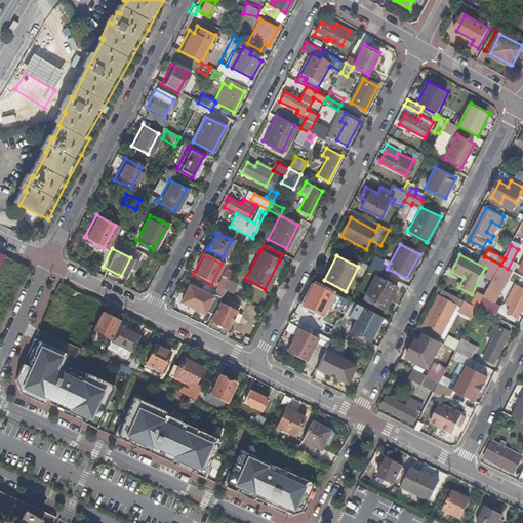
[(390,263),(375,255),(369,267),(384,274),(387,269),(390,263)]
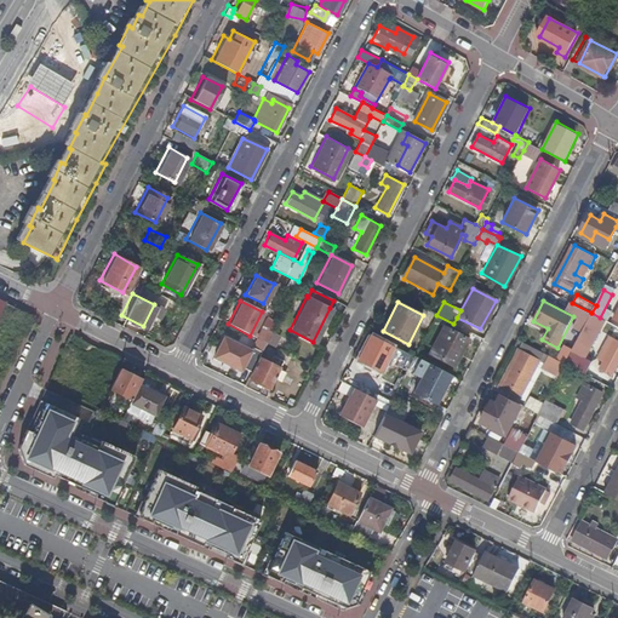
[(572,303),(571,302),(567,310),(579,316),(578,321),(585,325),(591,313),(572,303)]
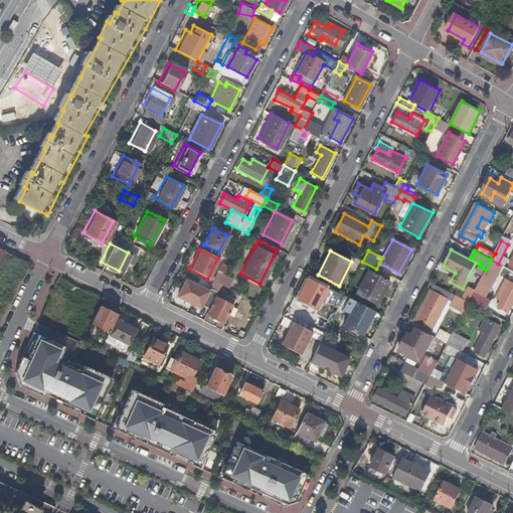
[(474,293),(470,302),(486,311),(491,302),(487,300),(504,267),(498,264),(491,260),(486,270),(474,293)]
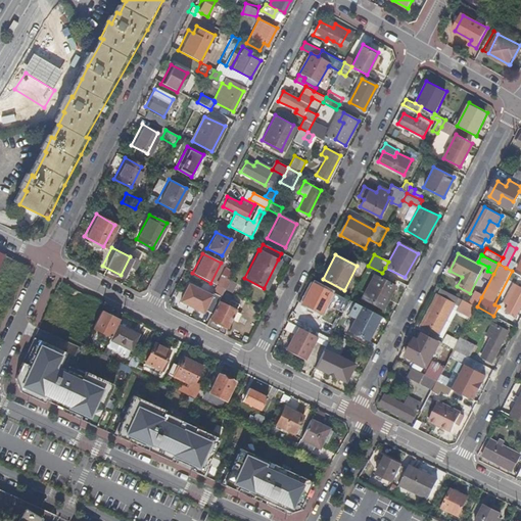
[(395,285),(375,275),(363,298),(382,310),(395,285)]
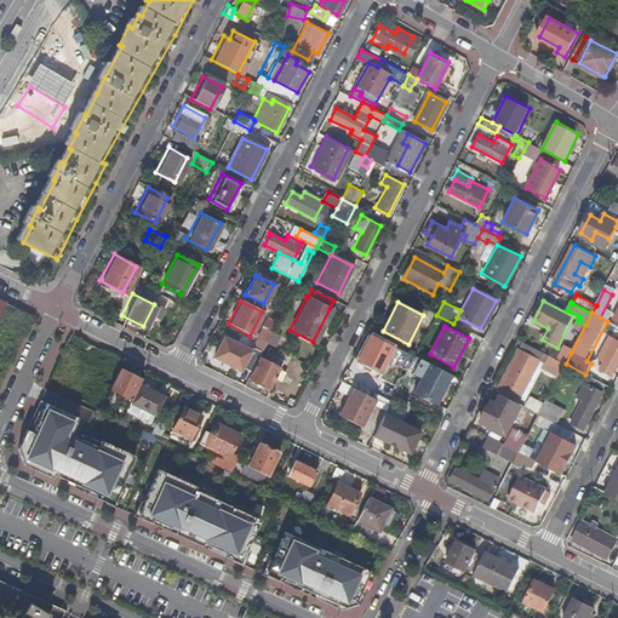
[(270,332),(261,327),(255,338),(264,343),(270,332)]
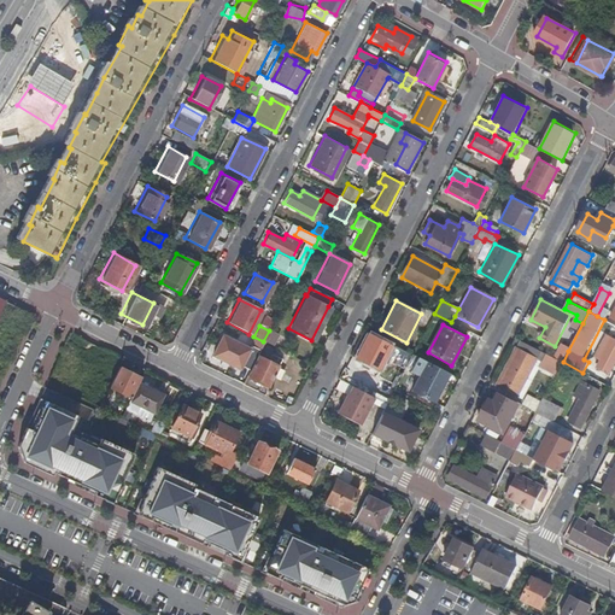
[(273,328),(268,339),(275,343),(281,332),(273,328)]
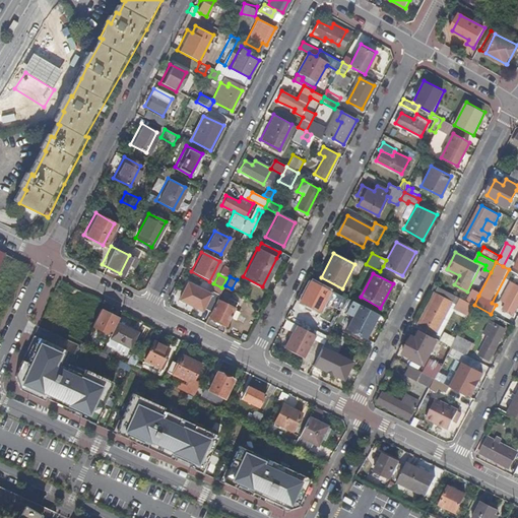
[(517,284),(512,281),(511,280),(502,299),(507,301),(503,309),(512,314),(517,303),(517,284)]
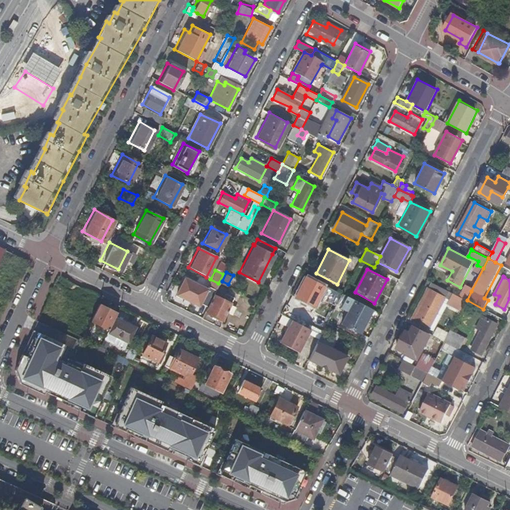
[(212,294),(218,283),(211,280),(208,287),(207,286),(206,289),(183,278),(175,295),(198,306),(199,304),(205,307),(212,294)]
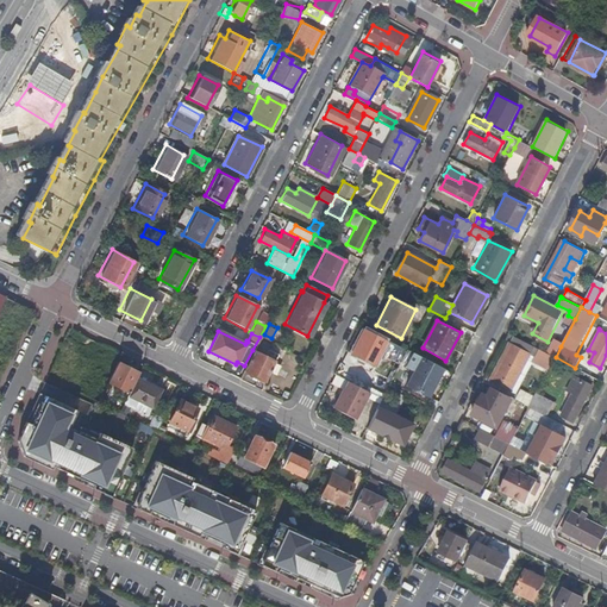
[(385,344),(364,335),(354,354),(375,364),(385,344)]
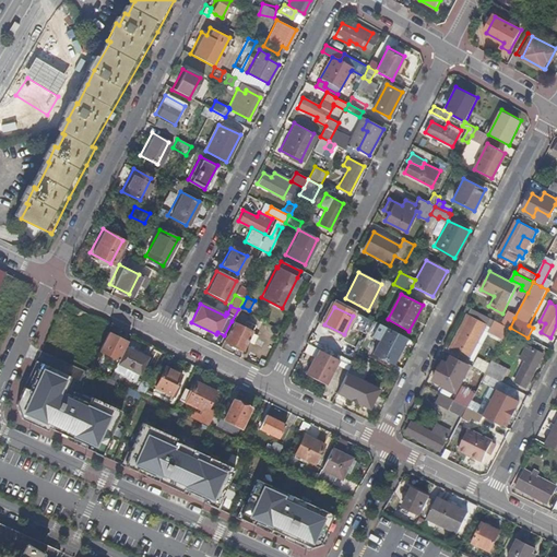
[(472,307),(467,315),(486,324),(469,358),(474,362),(477,356),(492,331),(488,330),(494,319),(472,307)]
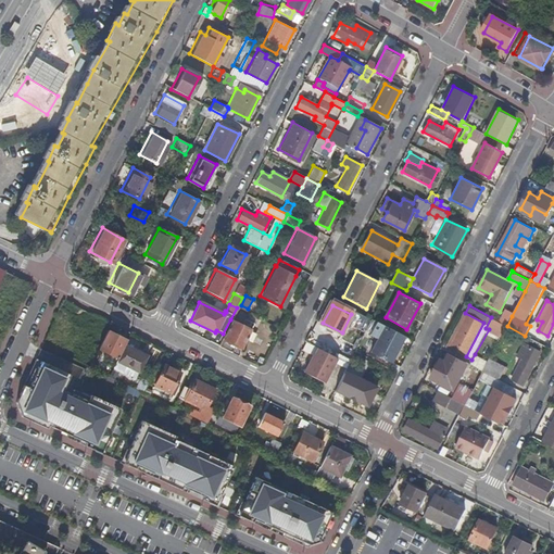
[(483,323),(465,313),(448,347),(466,356),(483,323)]
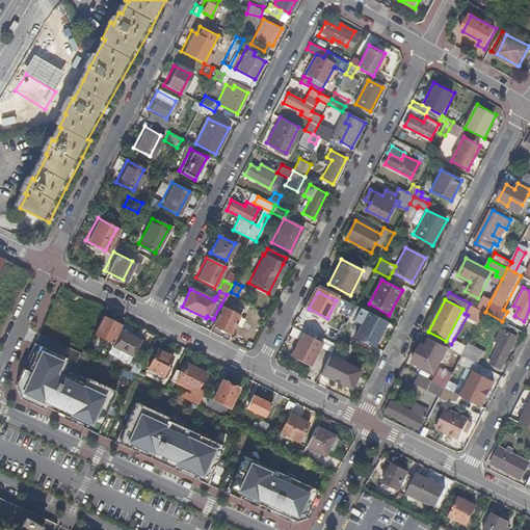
[(485,312),(470,303),(465,314),(468,315),(479,322),(485,312)]
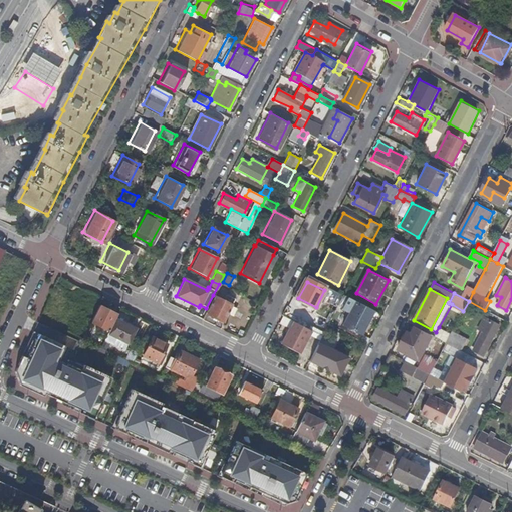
[(225,294),(222,300),(230,304),(233,299),(225,294)]
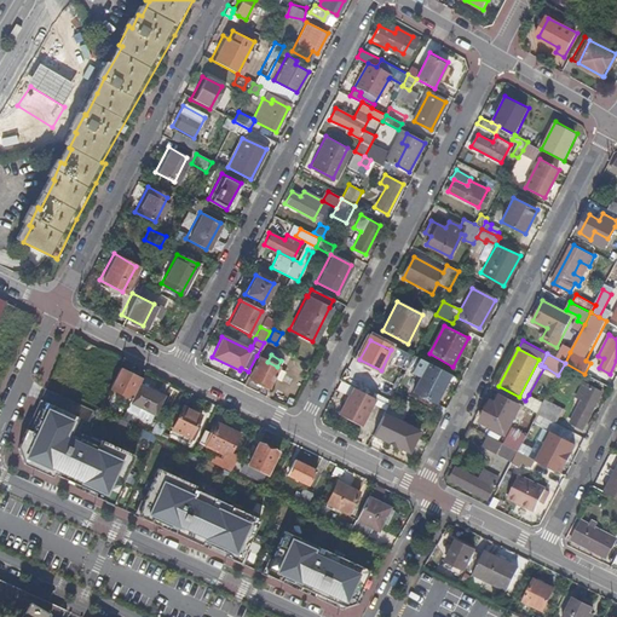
[(267,362),(257,356),(248,372),(246,376),(266,387),(277,367),(267,362)]
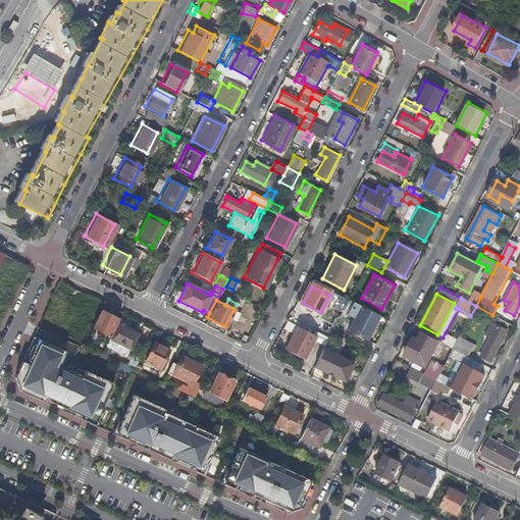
[(352,317),(346,329),(368,341),(379,316),(353,303),(347,314),(352,317)]
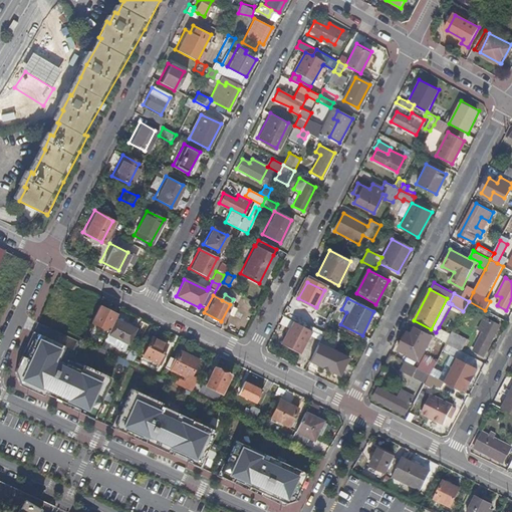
[(490,301),(485,310),(507,321),(511,315),(511,313),(506,310),(497,305),(490,301)]
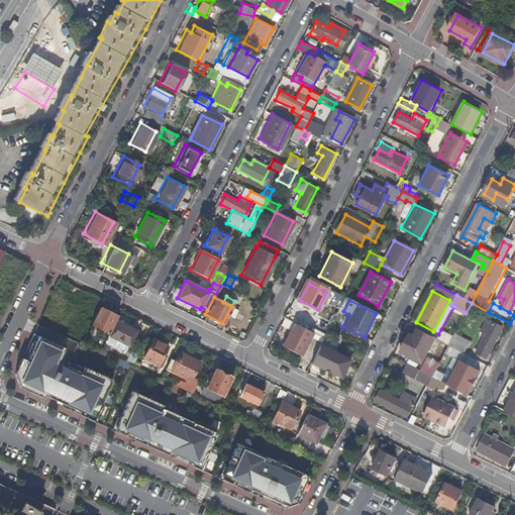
[(101,308),(92,324),(109,333),(116,321),(118,316),(101,308)]
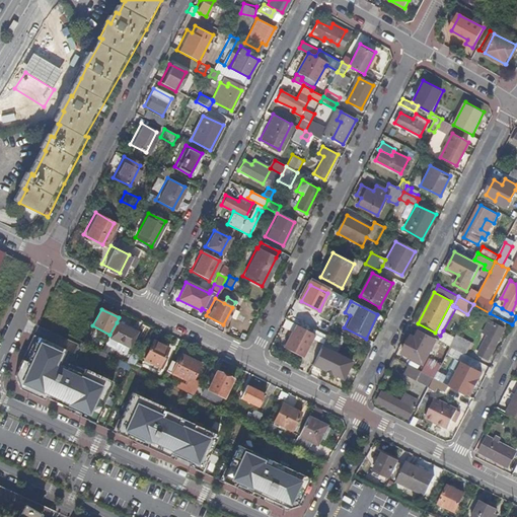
[(474,316),(470,324),(478,329),(483,321),(474,316)]
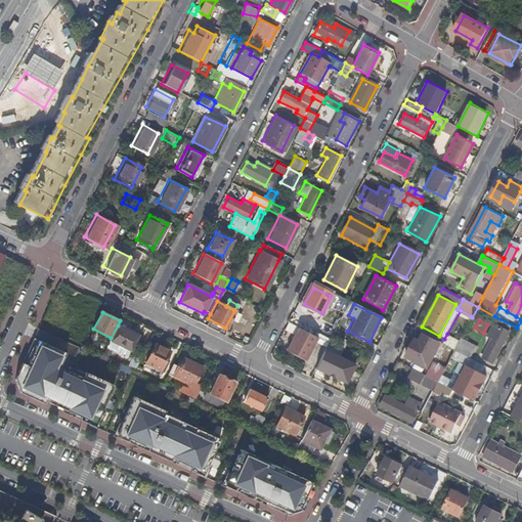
[(492,362),(509,331),(492,322),(486,336),(491,338),(482,357),(492,362)]
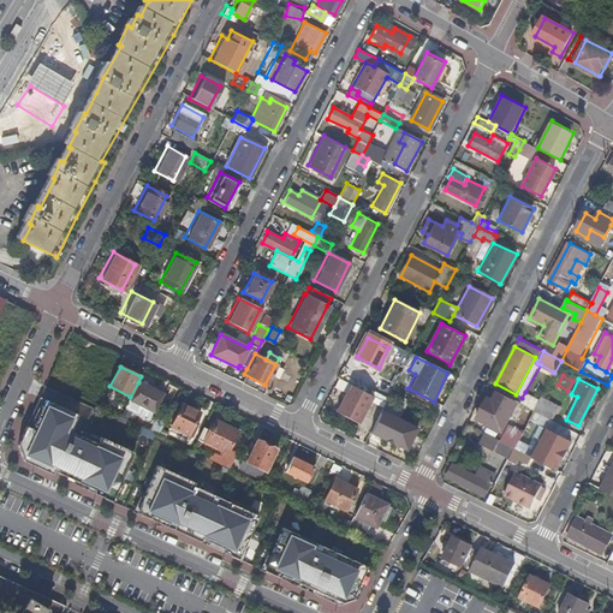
[(164,394),(138,382),(130,397),(120,415),(126,418),(131,410),(138,414),(143,406),(154,412),(164,394)]
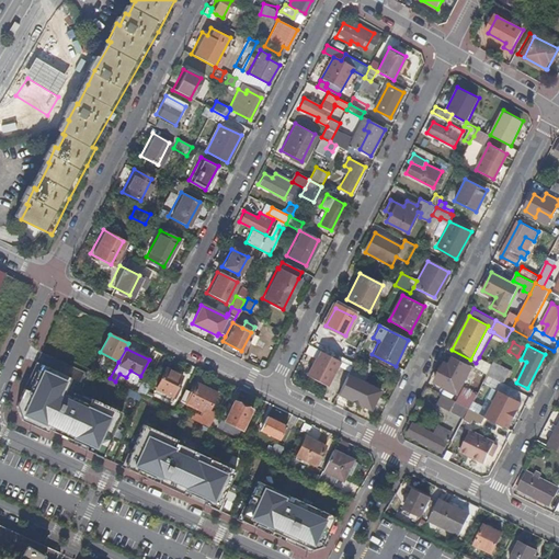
[(329,387),(342,362),(321,351),(318,358),(317,357),(317,358),(308,376),(329,387)]
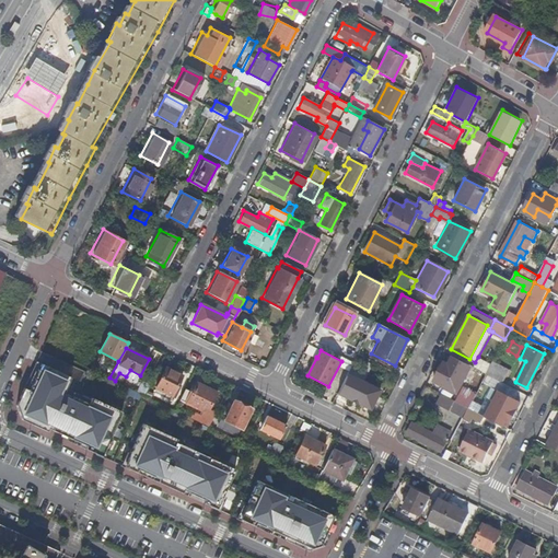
[(479,370),(487,373),(491,364),(478,357),(475,362),(473,367),(479,370)]
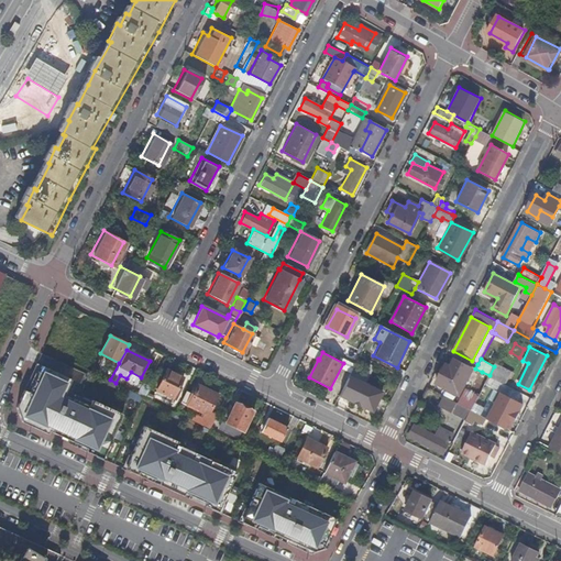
[(356,362),(353,369),(364,374),(365,372),(367,367),(356,362)]
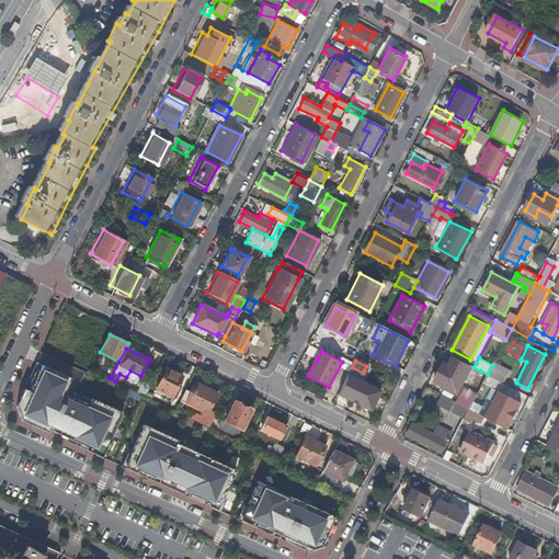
[(492,365),(488,374),(503,381),(510,369),(494,361),(492,365)]
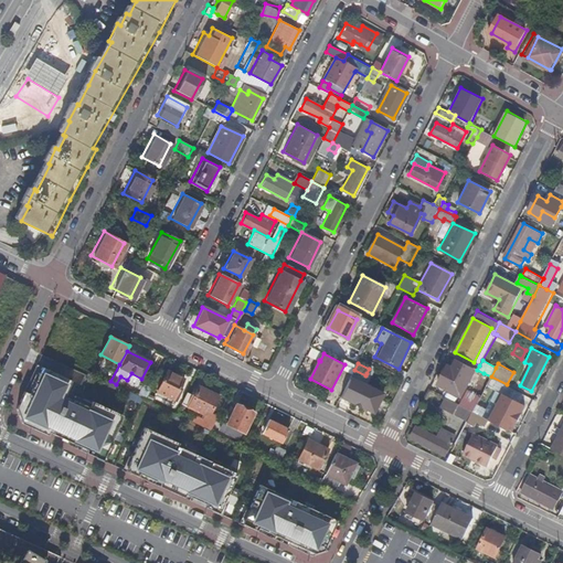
[(43,367),(38,364),(25,391),(31,393),(43,367)]
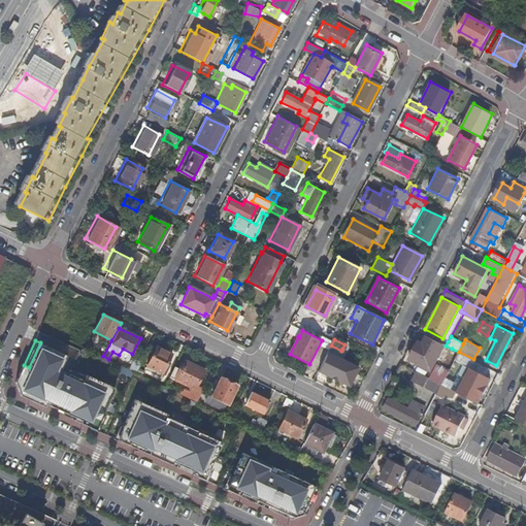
[(441,352),(420,340),(409,360),(420,366),(423,360),(434,366),(441,352)]
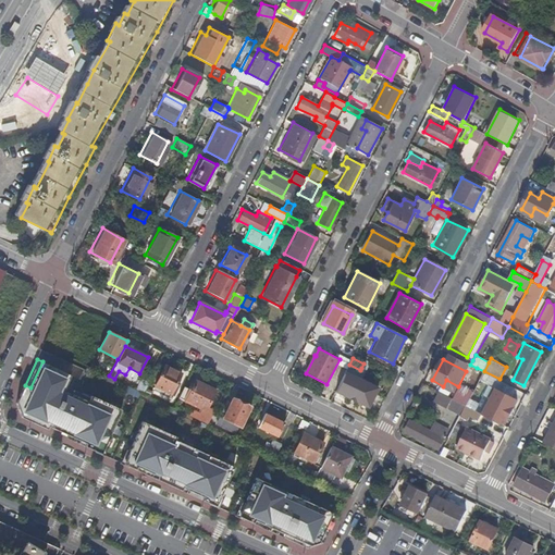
[(25,385),(17,402),(23,417),(49,429),(50,426),(69,434),(68,438),(102,453),(123,409),(93,395),(91,397),(89,401),(65,390),(66,385),(72,374),(42,361),(31,387),(25,385)]
